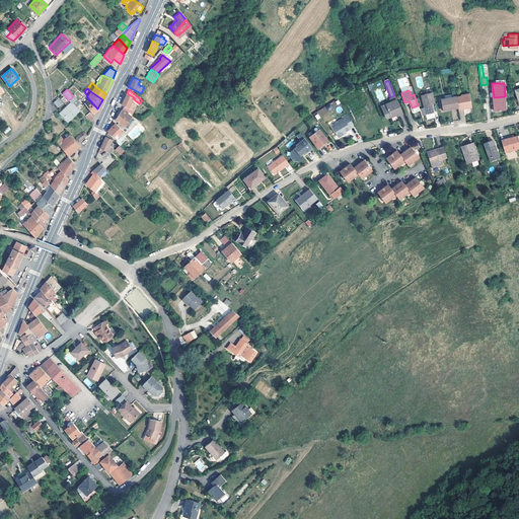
[(434,101),(431,92),(421,95),(427,119),(434,117),(430,102),(434,101)]
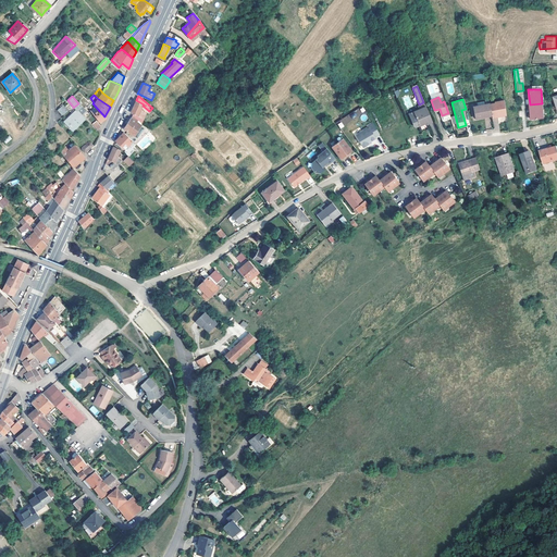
[(144,104),(136,100),(134,106),(131,112),(133,113),(143,118),(146,112),(140,109),(143,106),(144,104)]
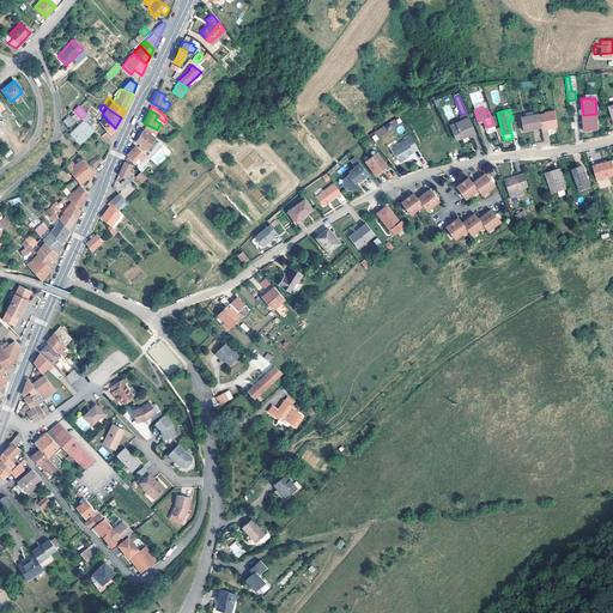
[(539,114),(541,126),(541,129),(547,128),(557,127),(554,110),(544,113),(545,113),(539,114)]
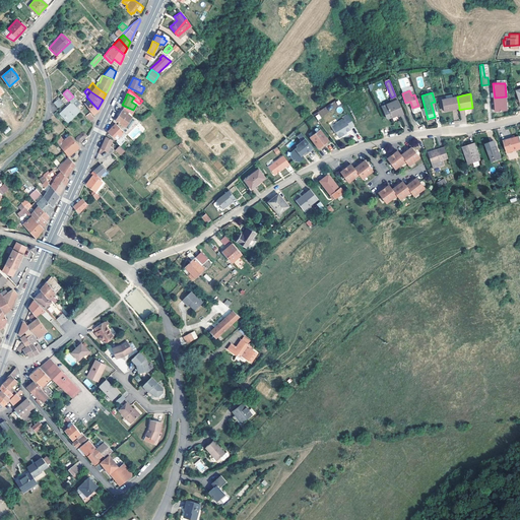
[(99,109),(98,109),(86,96),(85,95),(83,98),(83,96),(80,100),(84,104),(83,105),(93,114),(94,113),(99,109)]
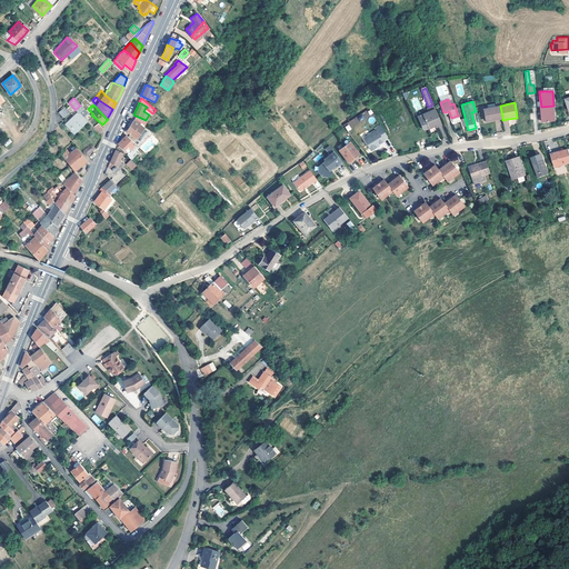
[(439,120),(432,105),(428,107),(420,110),(415,112),(420,125),(421,126),(426,123),(431,121),(433,120),(435,122),(439,120)]
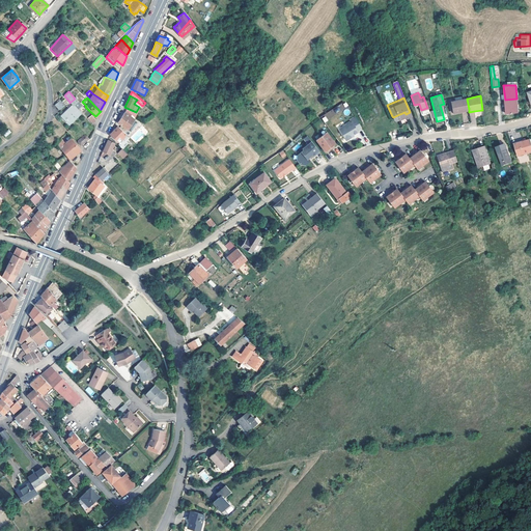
[(81,106),(75,99),(70,103),(72,105),(61,116),(68,124),(80,113),(77,109),(81,106)]
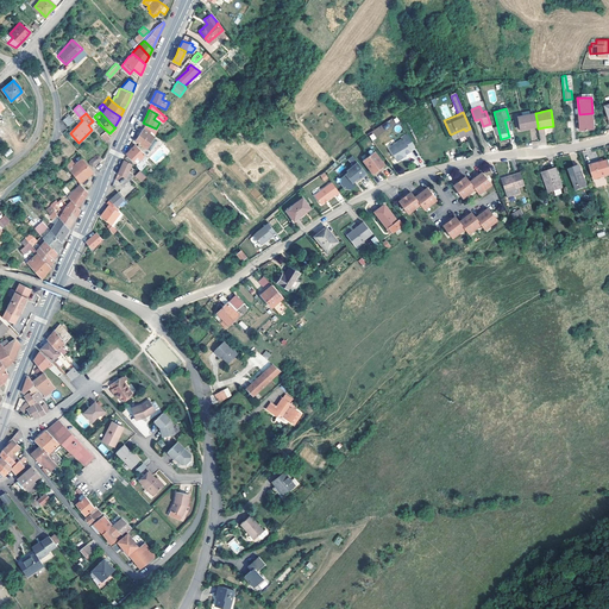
[(519,130),(538,125),(535,113),(516,117),(519,130)]
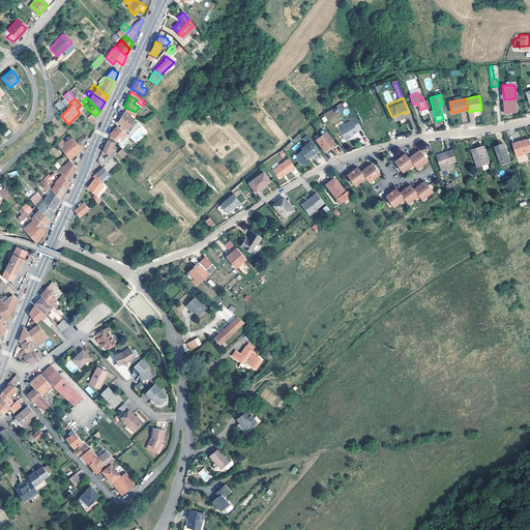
[(518,113),(516,98),(504,99),(505,114),(518,113)]
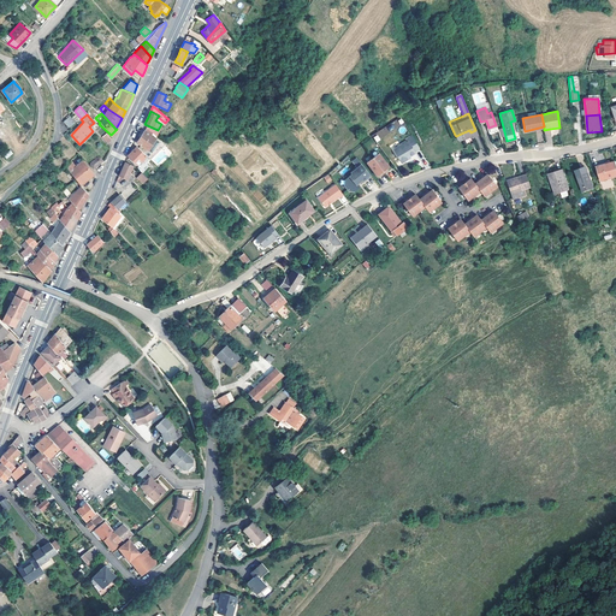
[(75,122),(69,116),(63,120),(67,126),(75,122)]
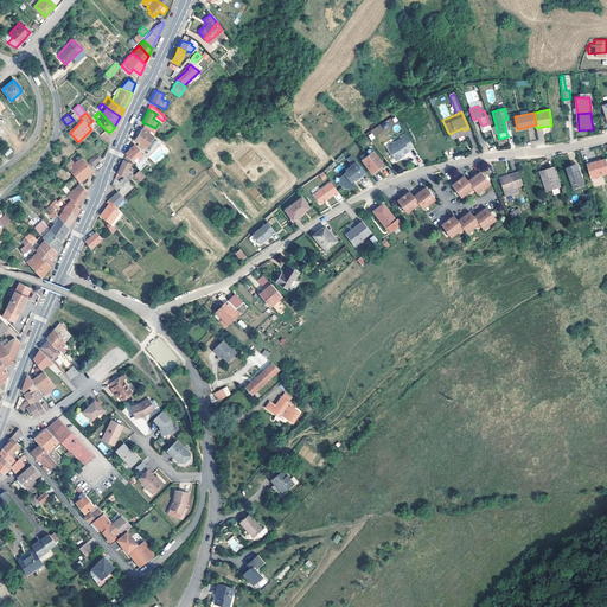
[(384,131),(395,123),(391,117),(381,125),(384,131)]
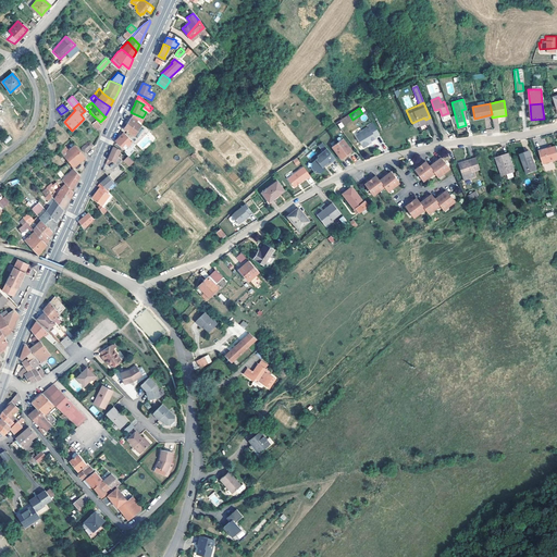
[(133,113),(133,114),(138,120),(141,122),(143,118),(133,113)]
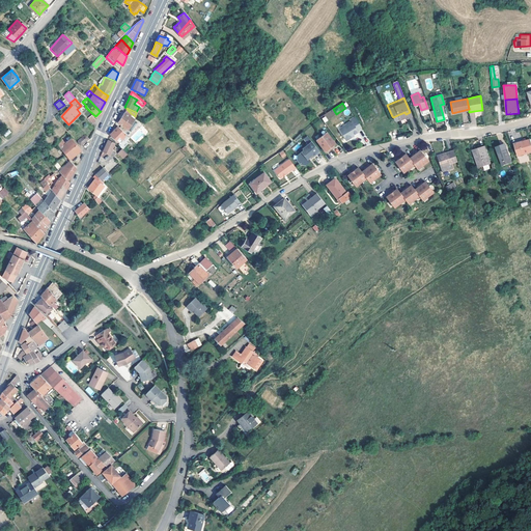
[(132,114),(127,109),(121,117),(118,121),(128,129),(135,118),(131,116),(132,114)]
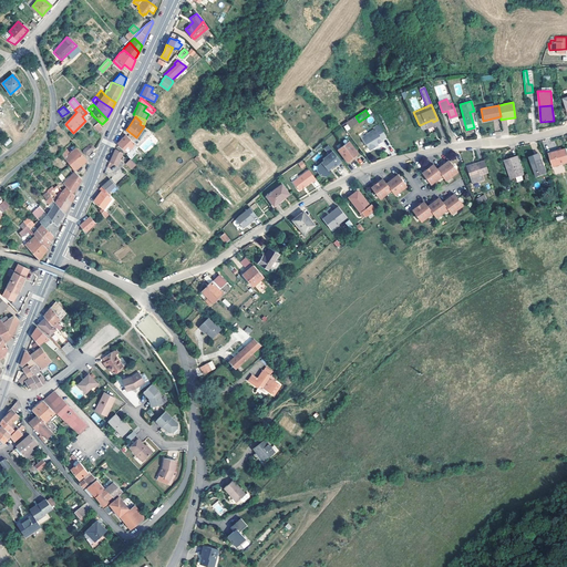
[(342,124),(347,131),(359,123),(356,116),(342,124)]
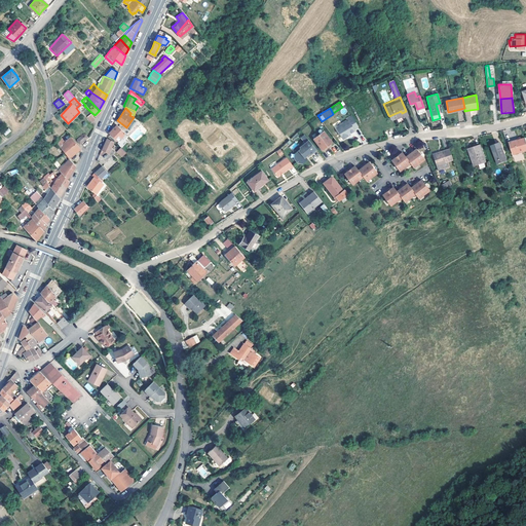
[(347,120),(343,122),(350,132),(353,129),(352,128),(358,126),(351,115),(346,118),(347,120)]
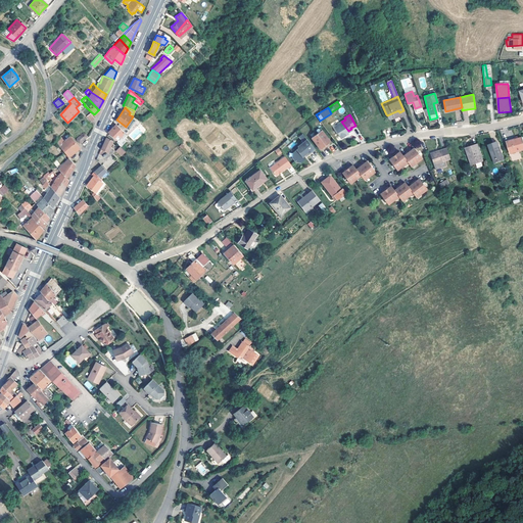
[(347,132),(348,131),(341,122),(333,127),(340,138),(344,135),(344,134),(347,132)]
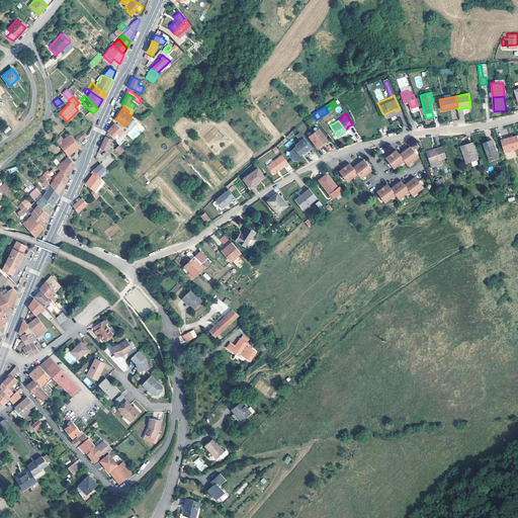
[(123,131),(114,122),(110,126),(107,131),(115,139),(123,131)]
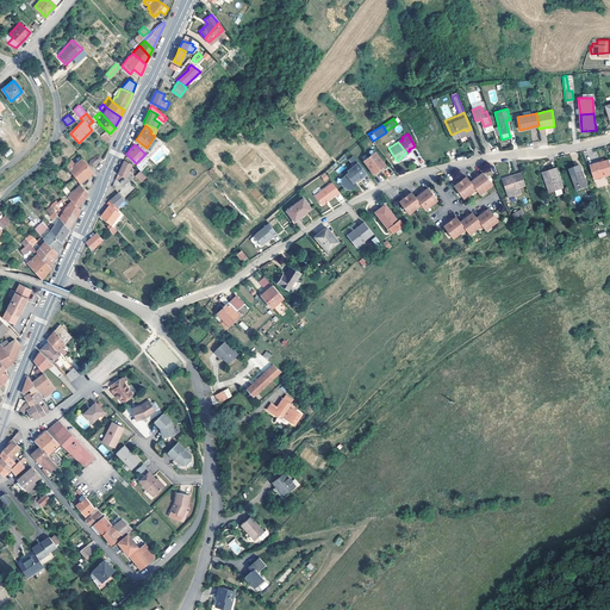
[(384,165),(374,151),(362,161),(372,174),(375,172),(377,170),(378,172),(381,169),(380,168),(381,167),(384,165)]
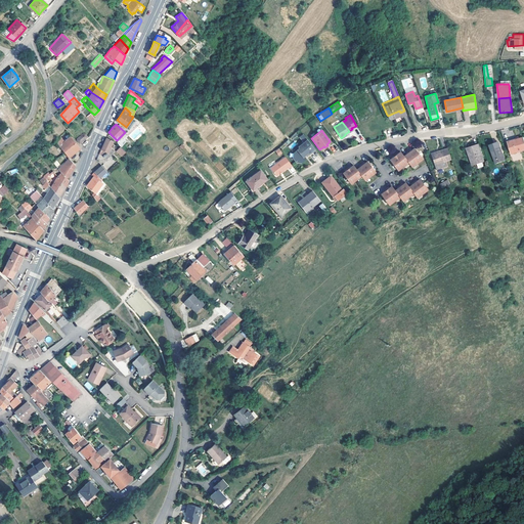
[(85,133),(83,133),(77,137),(77,140),(79,142),(87,136),(85,133)]
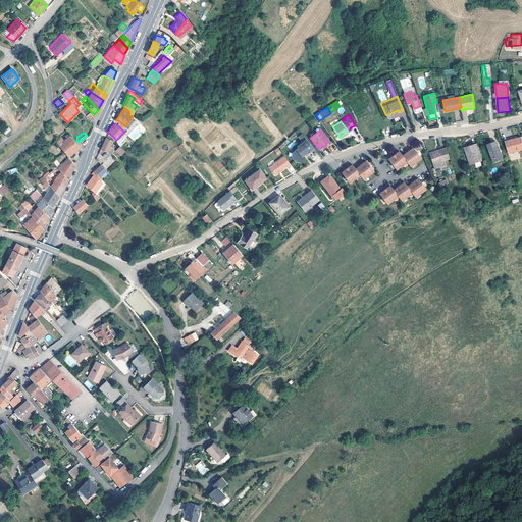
[(64,141),(59,135),(54,140),(65,152),(68,157),(76,150),(81,147),(70,135),(64,141)]
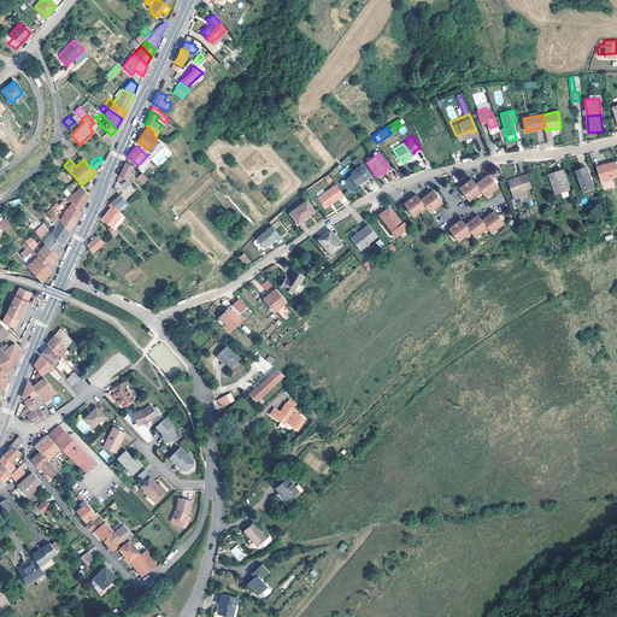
[(134,166),(125,162),(122,169),(116,180),(119,181),(121,177),(131,182),(134,177),(129,175),(134,166)]
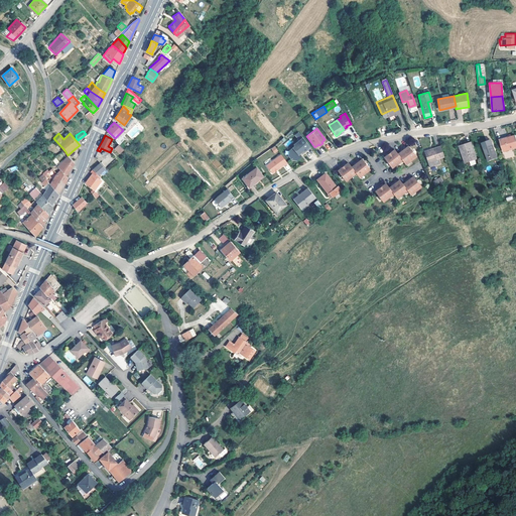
[(515,147),(515,136),(500,140),(504,152),(515,147)]
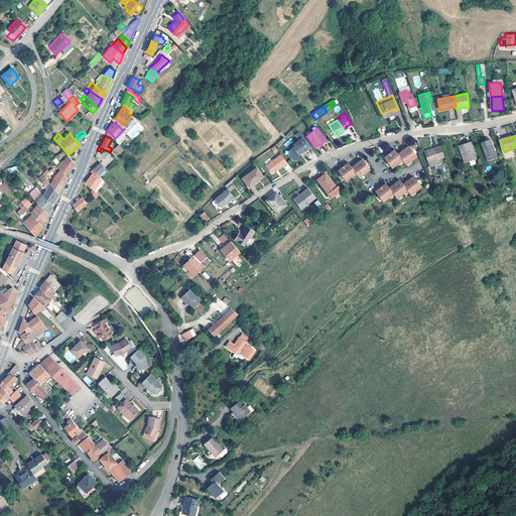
[(310,147),(302,137),(299,140),(293,144),(294,146),(288,150),(289,151),(289,154),(288,155),(291,159),(292,159),(295,159),(296,160),(300,157),(297,154),(303,150),(304,151),(310,147)]
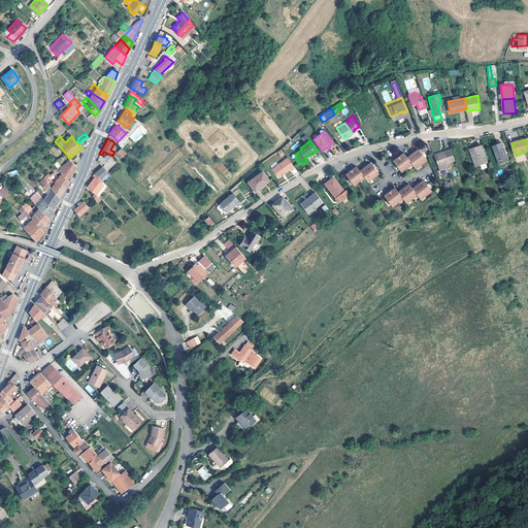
[(488,161),(482,144),(471,149),(474,159),(473,159),(475,165),(488,161)]
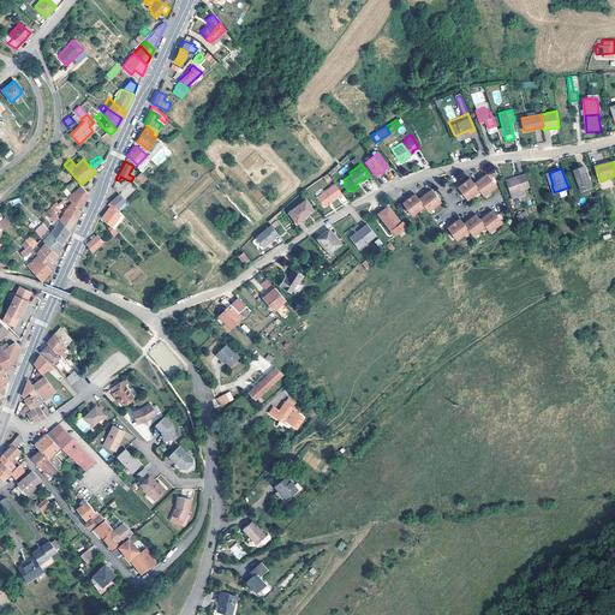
[(592,187),(586,171),(575,175),(581,190),(589,187),(589,190),(592,187)]
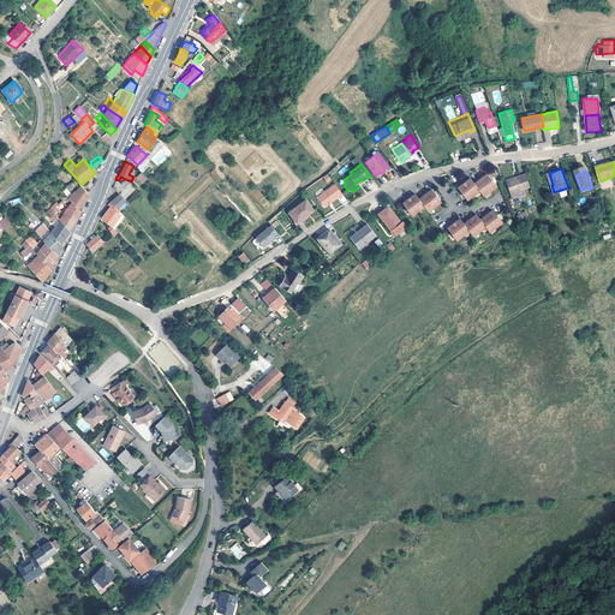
[(141,172),(136,177),(142,183),(147,178),(141,172)]
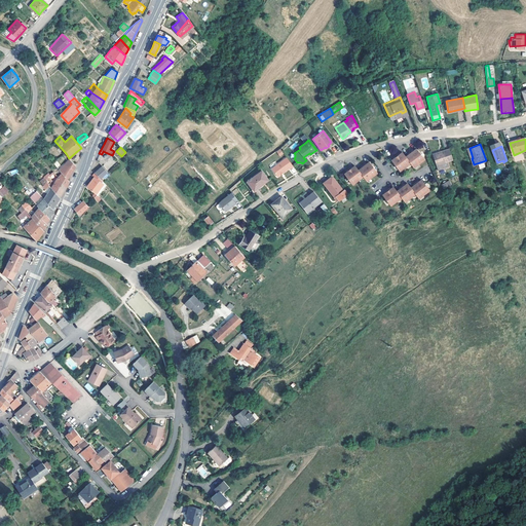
[(413,167),(414,167),(424,159),(416,149),(412,151),(411,152),(410,151),(408,152),(409,153),(408,154),(405,156),(402,152),(399,154),(398,155),(397,155),(395,156),(396,157),(393,158),(391,160),(400,172),(410,163),(413,167)]
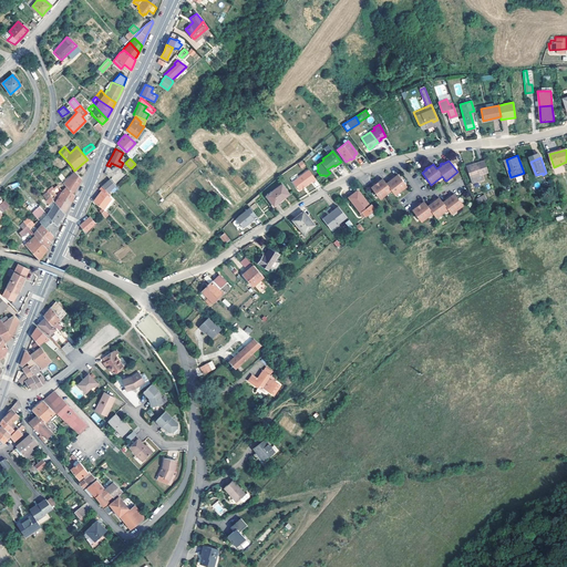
[(488,173),(484,161),(466,166),(472,183),(483,178),(482,175),(488,173)]
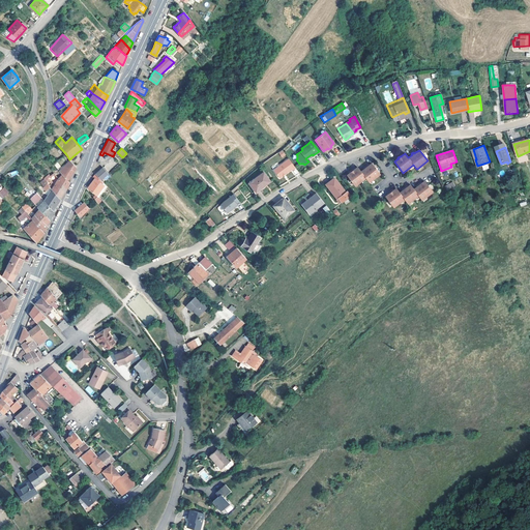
[(60,171),(60,172),(67,180),(69,177),(77,167),(70,160),(60,171)]
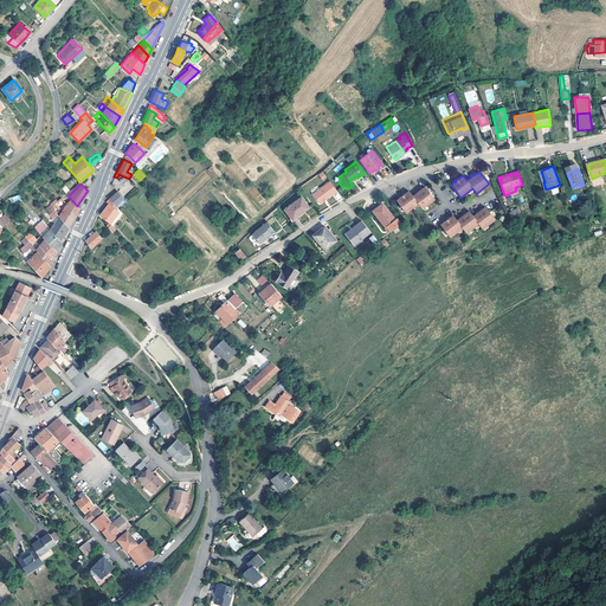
[(330,184),(313,197),(320,206),(333,195),(334,197),(339,194),(330,184)]
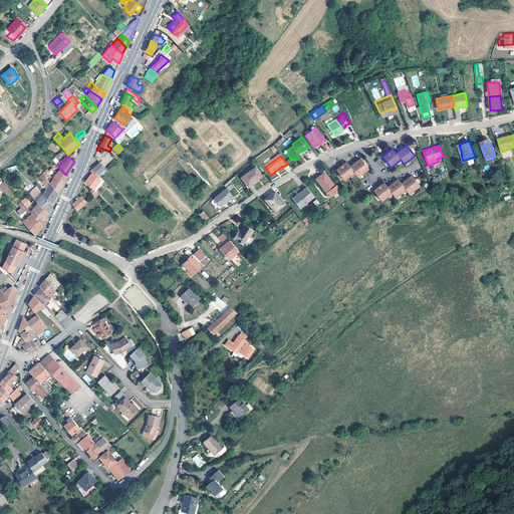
[(353,171),(354,173),(357,177),(368,169),(359,158),(356,161),(355,162),(354,161),(352,162),(353,163),(352,164),(349,166),(353,171)]
